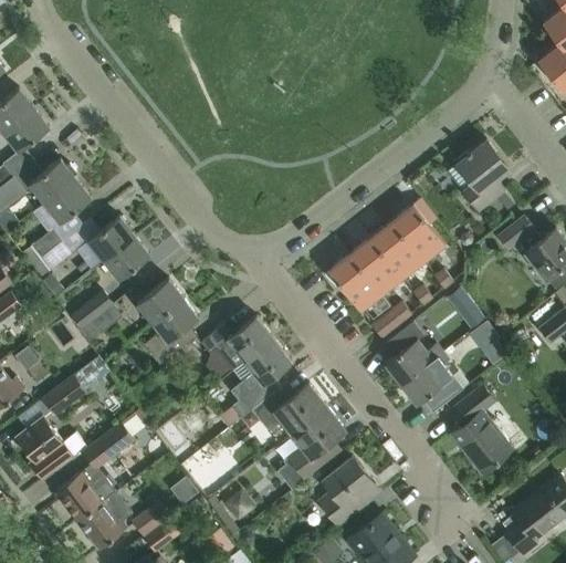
[(565,9),(563,7),(542,23),(558,44),(565,53),(565,9)]
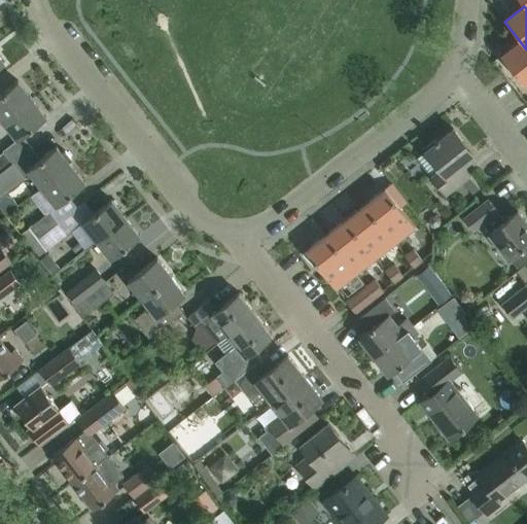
[(526,49),(520,41),(500,57),(523,85),(525,84),(526,86),(526,49)]
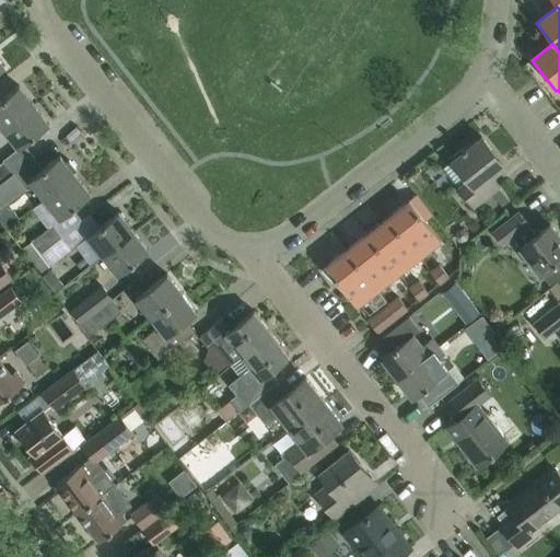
[(0,132),(2,130),(33,107),(18,88),(0,101),(0,132)]
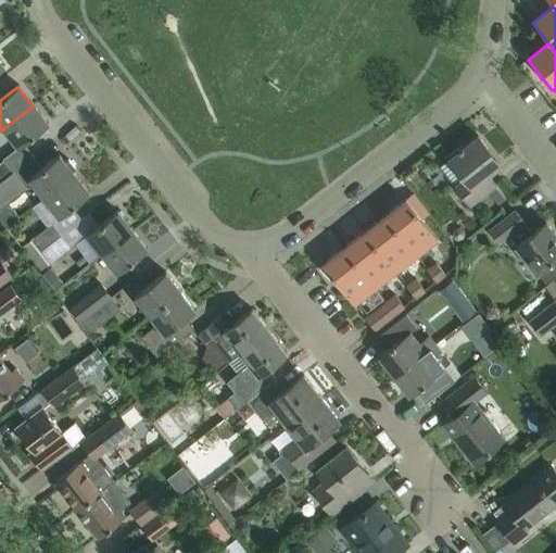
[(17,149),(30,139),(48,126),(33,107),(2,129),(17,149)]
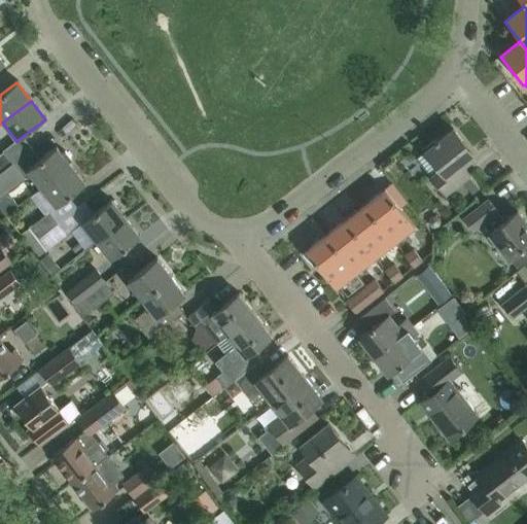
[(434,144),(425,151),(436,166),(438,168),(441,171),(431,178),(445,196),(461,183),(468,177),(460,168),(473,158),(452,131),(438,141),(437,140),(433,142),(434,144)]
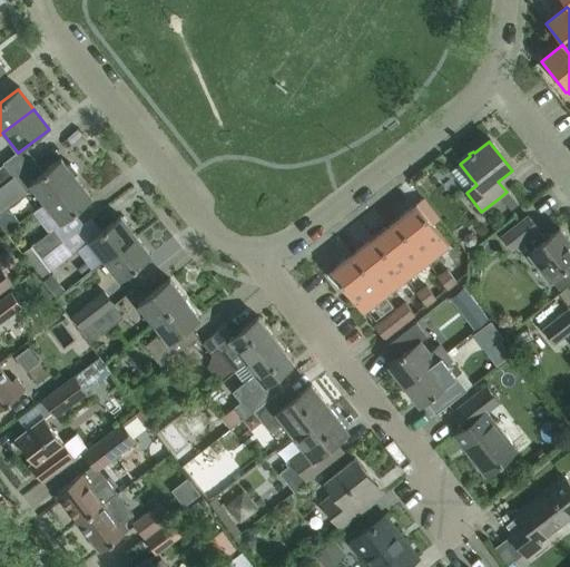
[(45,205),(76,181),(74,178),(77,175),(69,166),(66,168),(60,160),(42,175),(28,185),(45,205)]
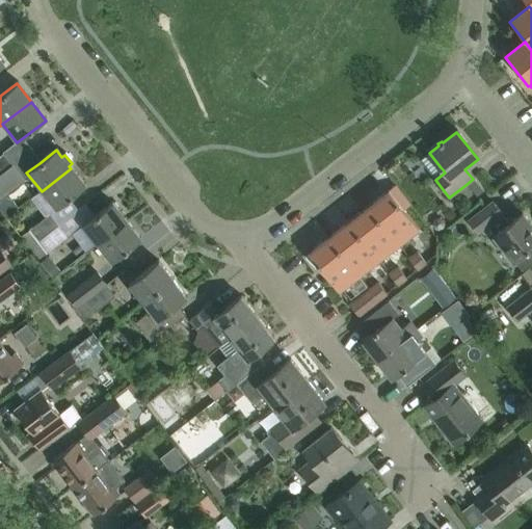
[(2,155),(0,157),(0,176),(12,166),(2,155)]
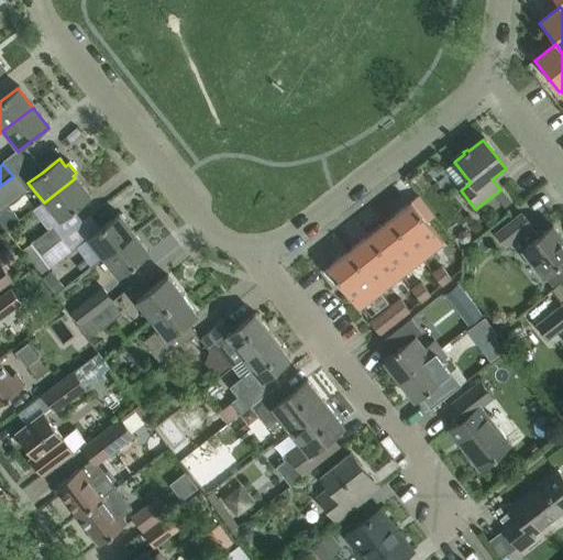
[(0,186),(0,213),(6,209),(26,193),(22,187),(13,176),(0,186)]
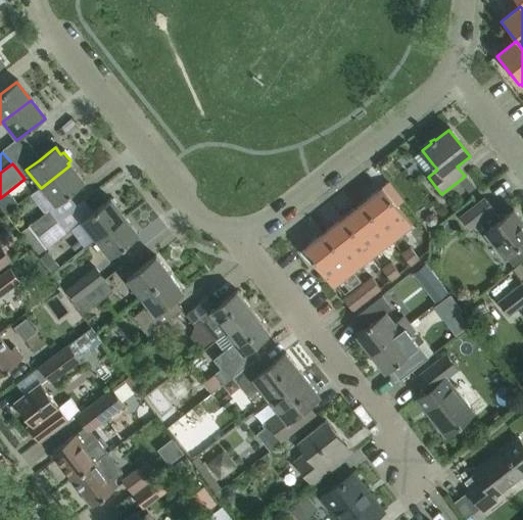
[(54,206),(67,196),(84,184),(69,166),(41,188),(54,206)]
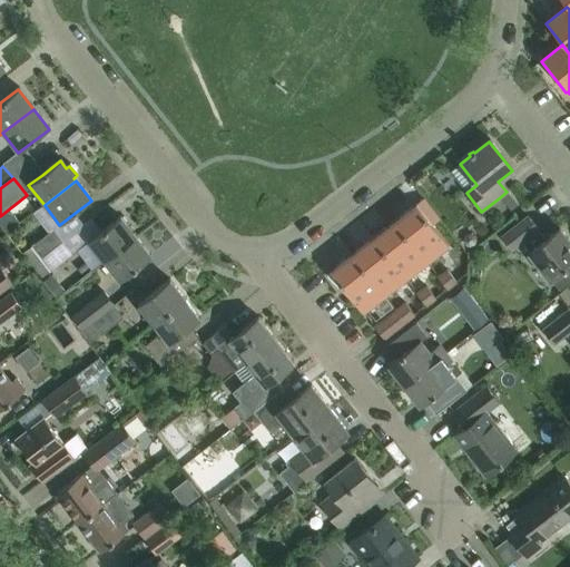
[(569,199),(569,198),(556,207),(561,217),(569,212),(569,199)]
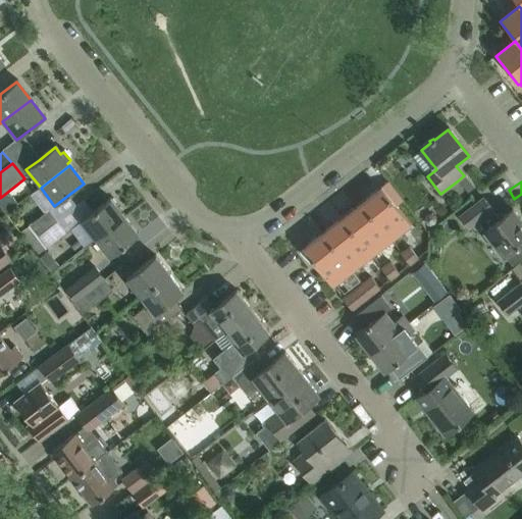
[(332,288),(349,275),(410,226),(396,207),(402,203),(386,184),(302,249),(332,288)]
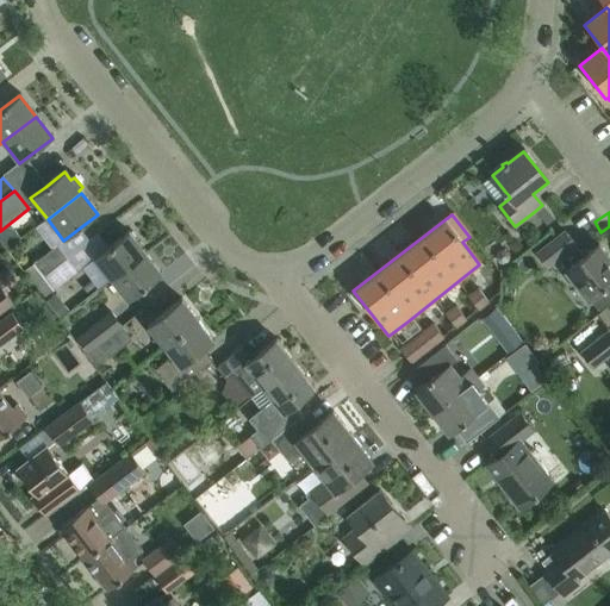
[(112,280),(144,255),(128,233),(109,248),(95,258),(112,280)]
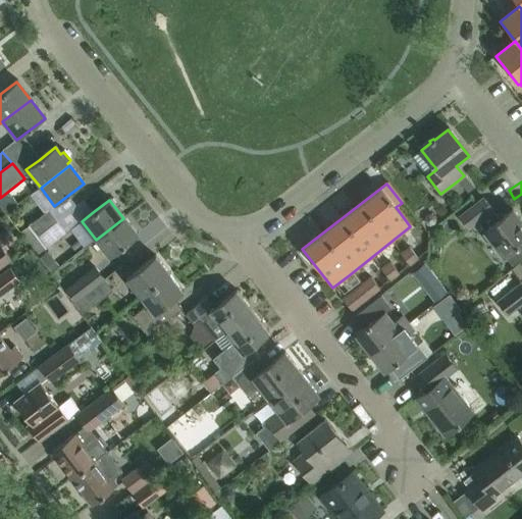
[(466,212),(459,218),(467,228),(475,222),(503,257),(504,256),(511,266),(521,257),(521,223),(512,211),(493,225),(486,215),(491,211),(482,200),(466,212)]
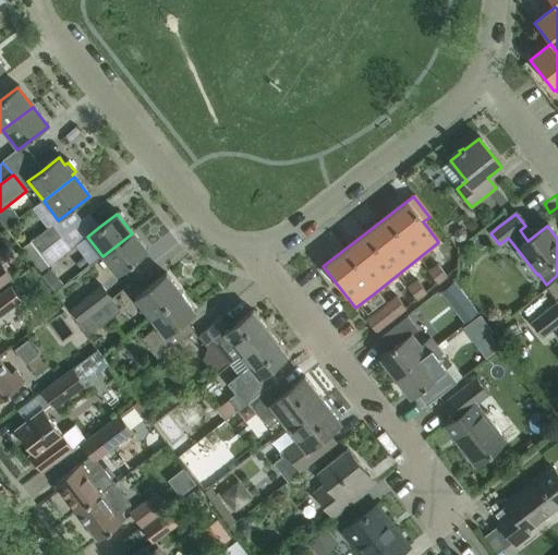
[(32,262),(40,255),(39,254),(61,238),(52,226),(22,249),(32,262)]
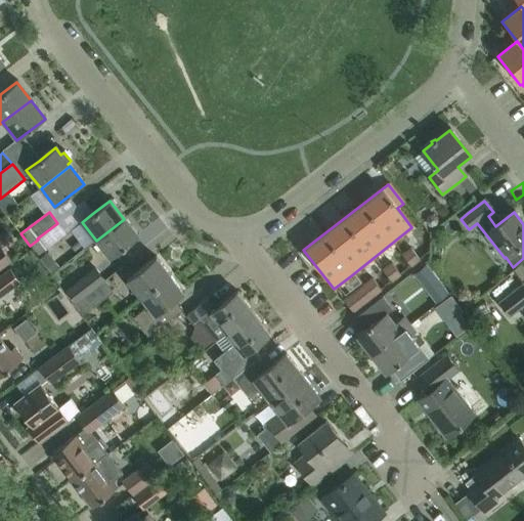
[(110,259),(122,250),(138,236),(124,219),(96,241),(110,259)]
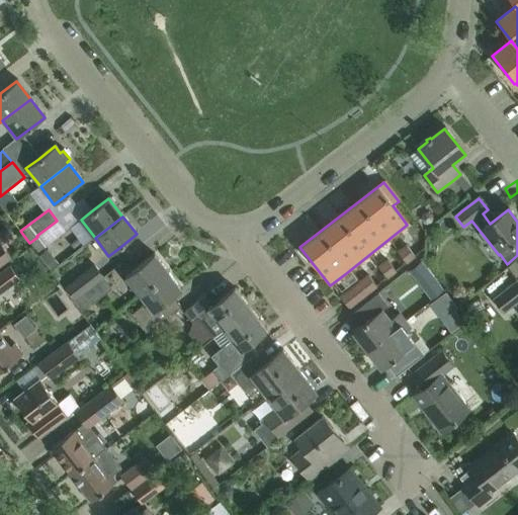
[(418,244),(428,237),(421,226),(411,233),(418,244)]
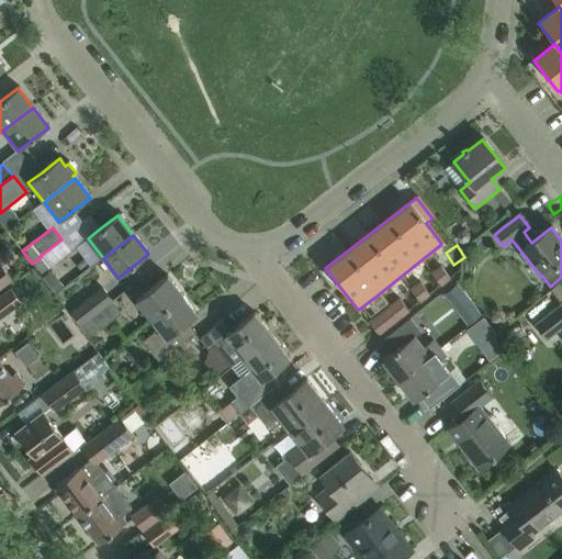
[(41,275),(48,267),(41,257),(32,264),(41,275)]
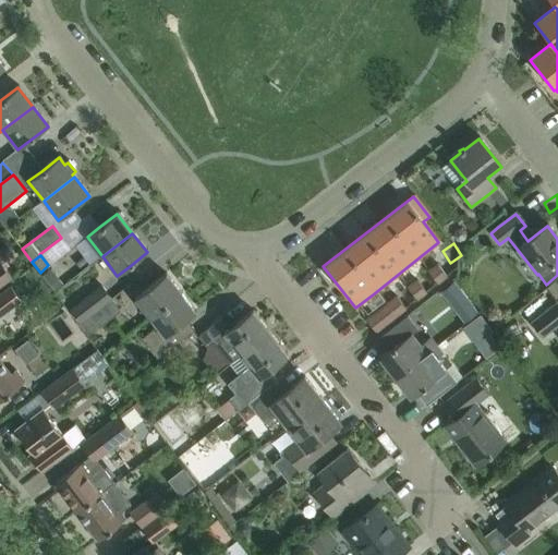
[(0,288),(11,279),(0,264),(0,288)]
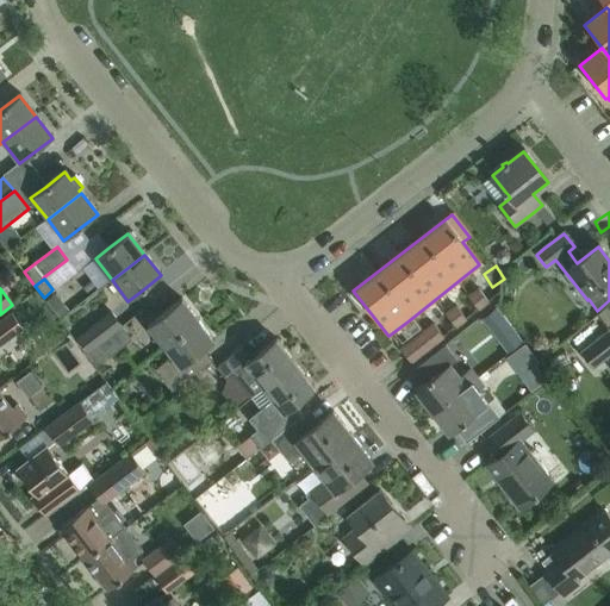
[(478,312),(489,304),(477,289),(467,298),(478,312)]
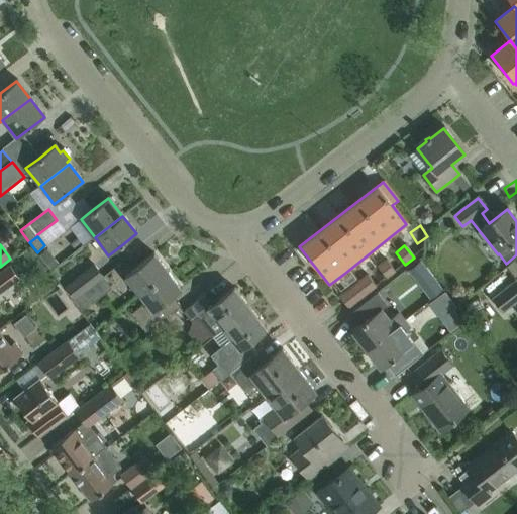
[(139,296),(168,274),(152,254),(136,268),(124,277),(139,296)]
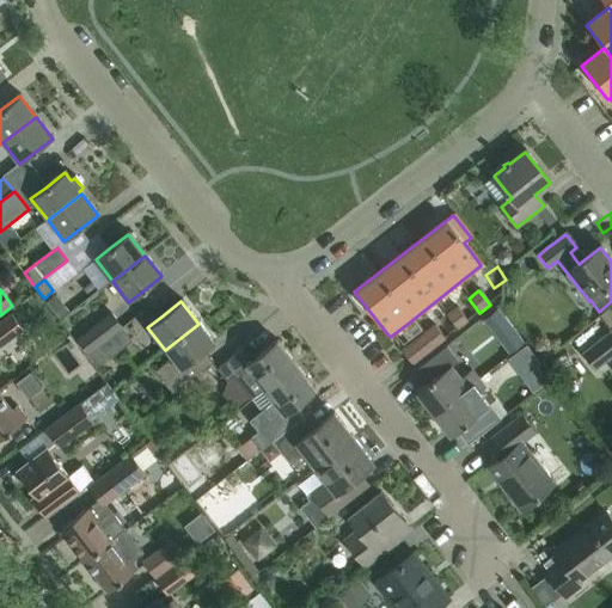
[(457,331),(467,323),(456,308),(446,317),(457,331)]
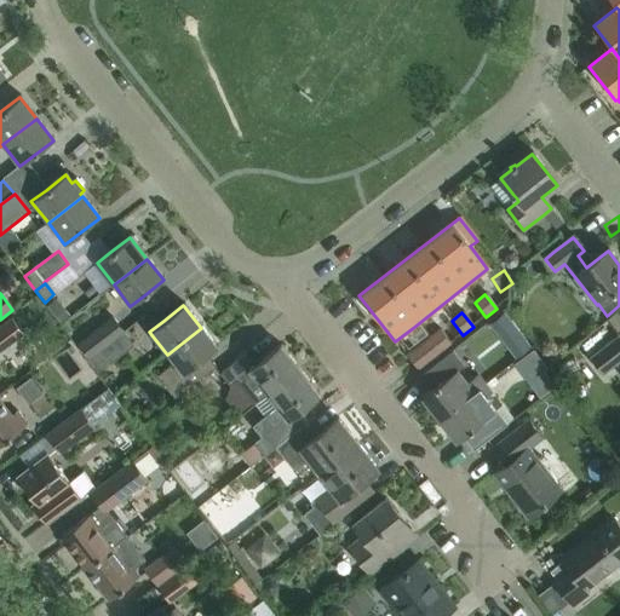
[(501,312),(488,323),(494,330),(507,321),(501,312)]
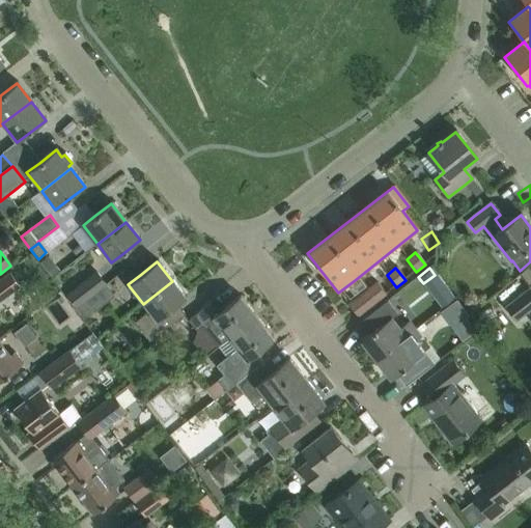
[(10,274),(0,281),(0,303),(21,288),(15,280),(10,274)]
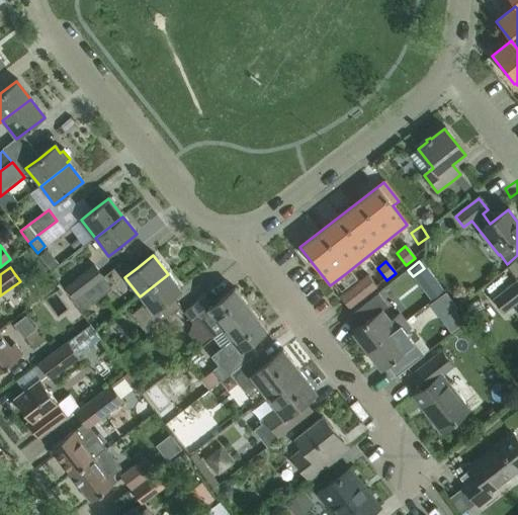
[(74,302),(102,279),(93,267),(65,289),(74,302)]
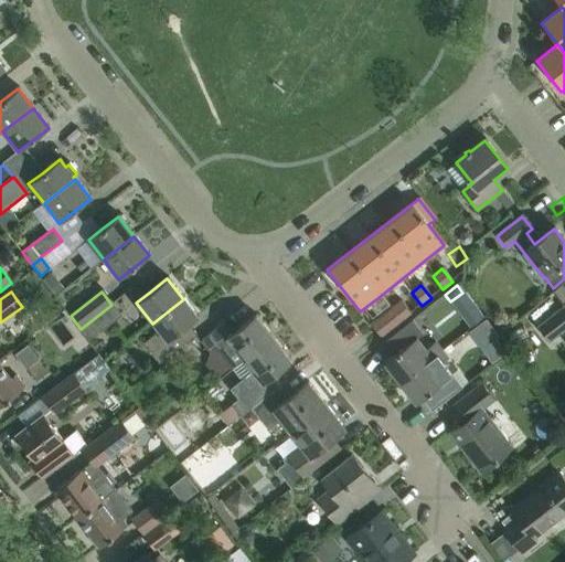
[(159,364),(166,359),(189,341),(192,339),(183,329),(198,318),(183,299),(152,324),(158,331),(142,343),(159,364)]
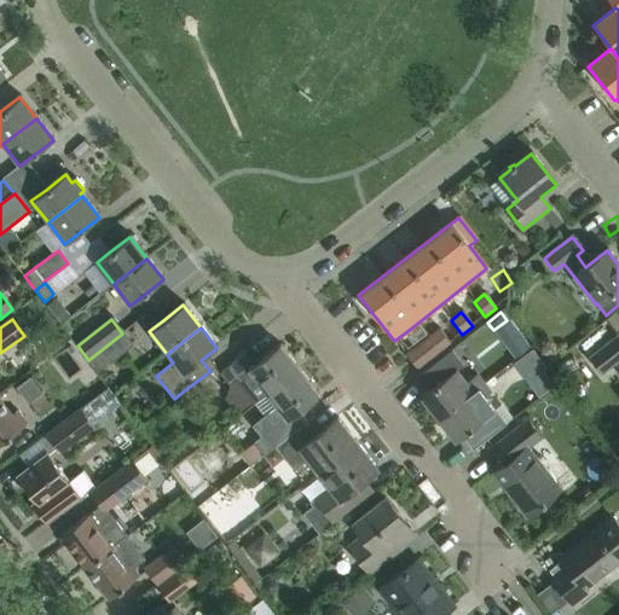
[(433,357),(449,343),(439,331),(422,343),(433,357)]
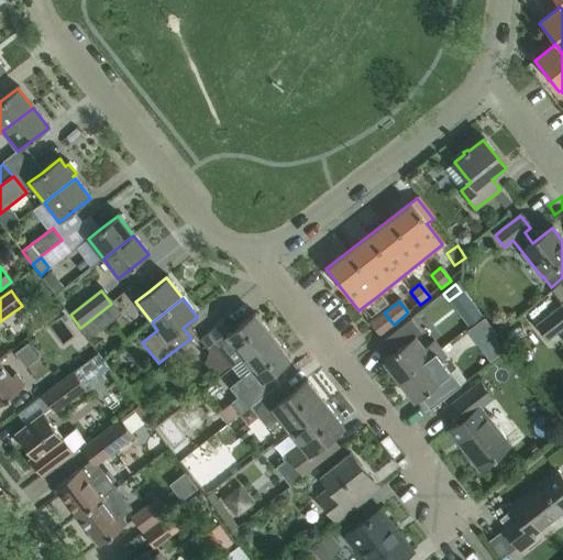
[(89,340),(121,316),(111,304),(80,328),(89,340)]
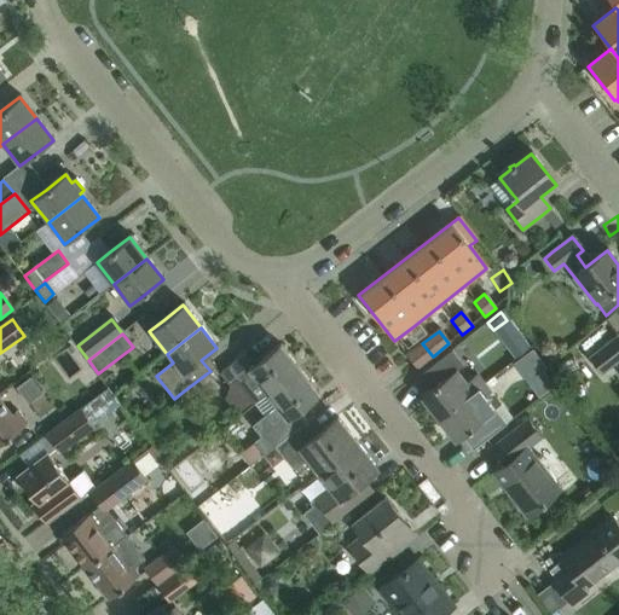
[(618,338),(617,337),(590,358),(603,375),(613,366),(618,373),(618,338)]
